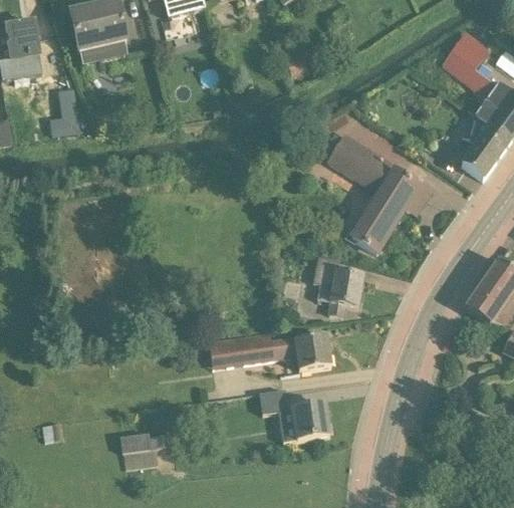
[(203,5),(202,0),(176,0),(179,11),(203,5)]
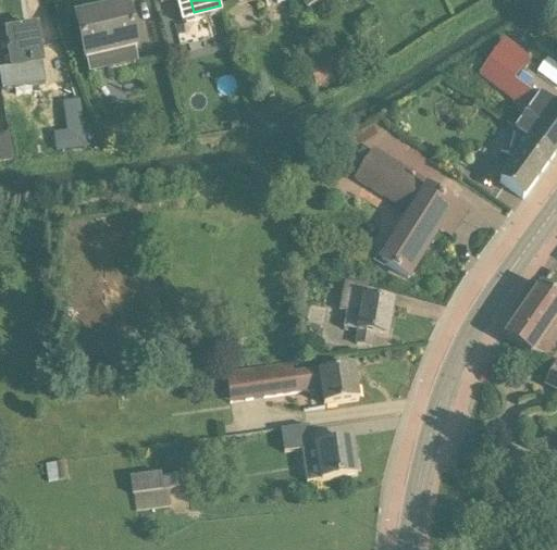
[(88,72),(138,62),(125,3),(75,14),(88,72)]
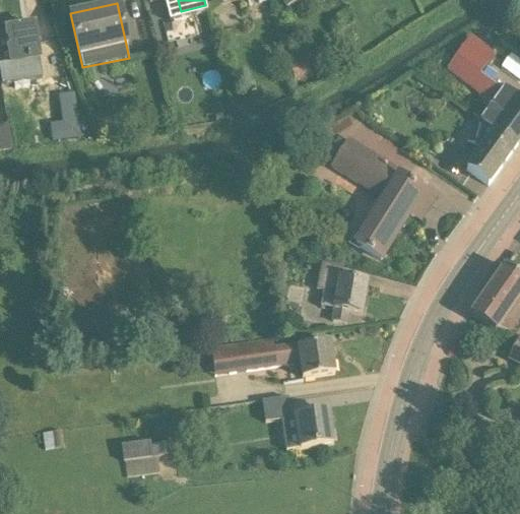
[(11,74),(34,70),(31,61),(39,60),(34,23),(5,27),(7,41),(6,41),(6,47),(7,47),(11,74)]
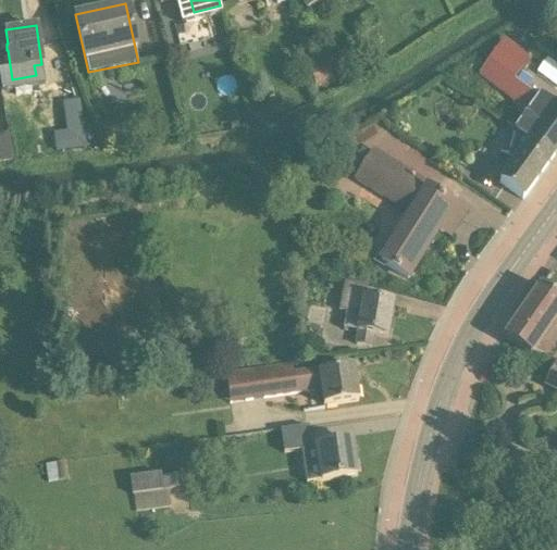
[(527,109),(519,119),(541,128),(556,138),(556,107),(514,76),(531,53),(505,35),(477,72),(527,109)]
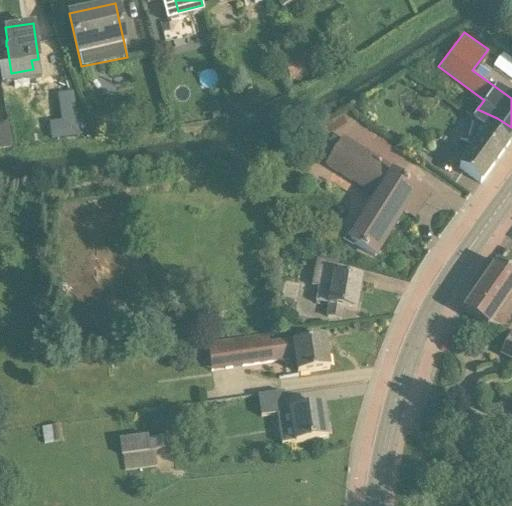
[(306,72),(300,49),(284,53),(290,76),(306,72)]
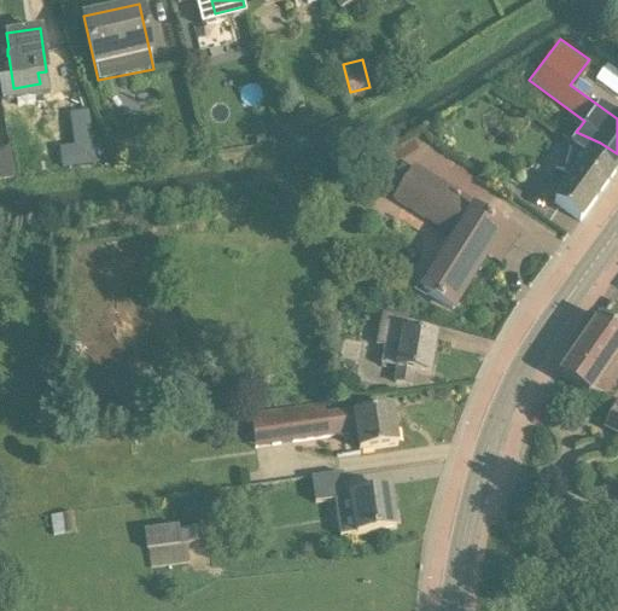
[(69,110),(74,141),(93,139),(88,108),(69,110)]
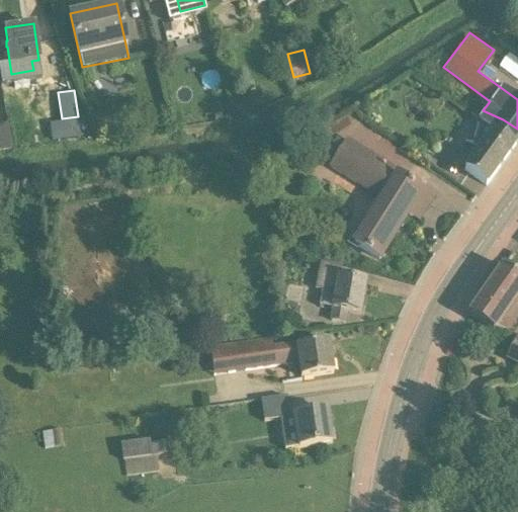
[(462,165),(486,182),(517,138),(517,129),(503,119),(483,110),(479,116),(491,126),(462,165)]
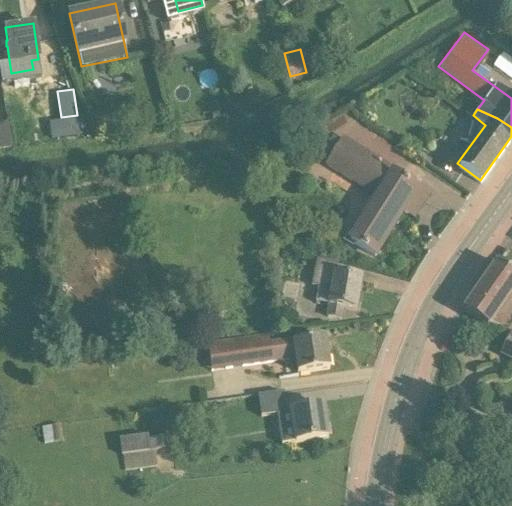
[(320,152),(327,156),(340,137),(333,133),(320,152)]
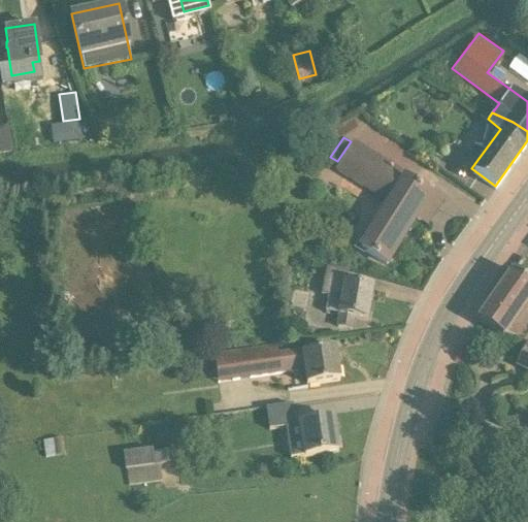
[(337,161),(334,166),(388,201),(360,243),(387,261),(430,192),(404,175),(406,173),(352,139),(351,141),(337,161)]
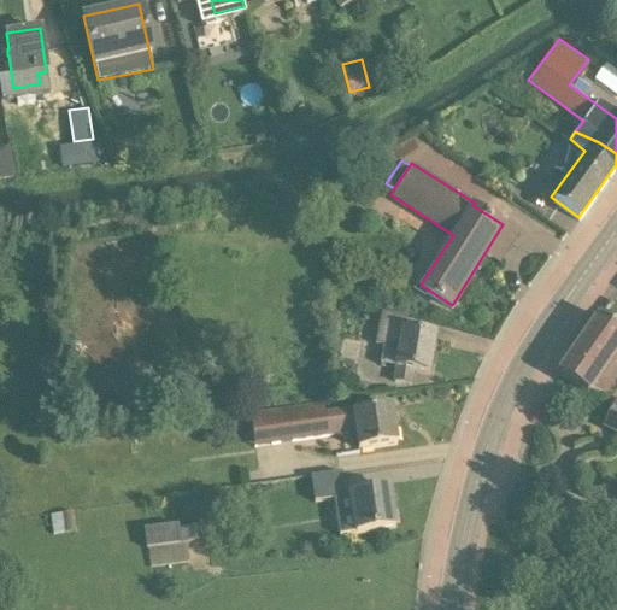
[(428,369),(434,333),(405,327),(407,312),(382,308),(375,340),(383,342),(380,361),(394,363),(392,379),(410,381),(412,367),(428,369)]
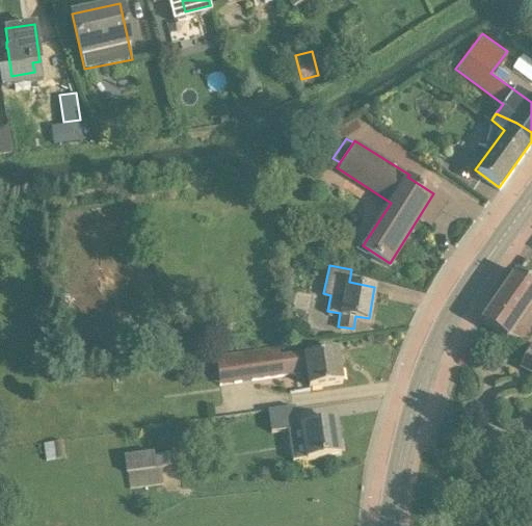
[(480,321),(506,337),(531,300),(531,281),(515,270),(480,321)]
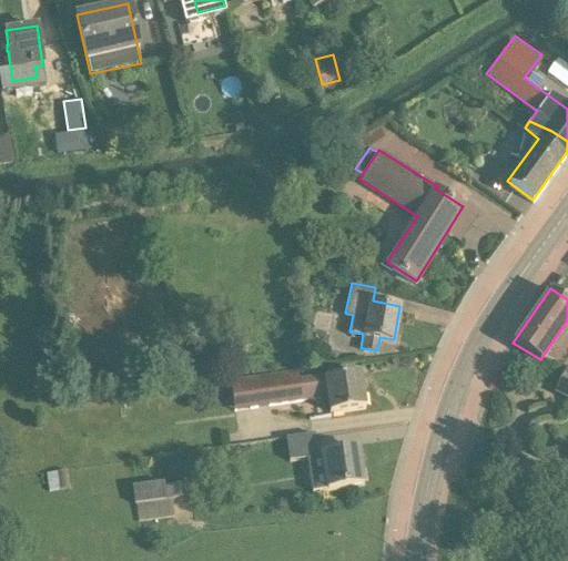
[(567,363),(554,390),(567,397),(567,363)]
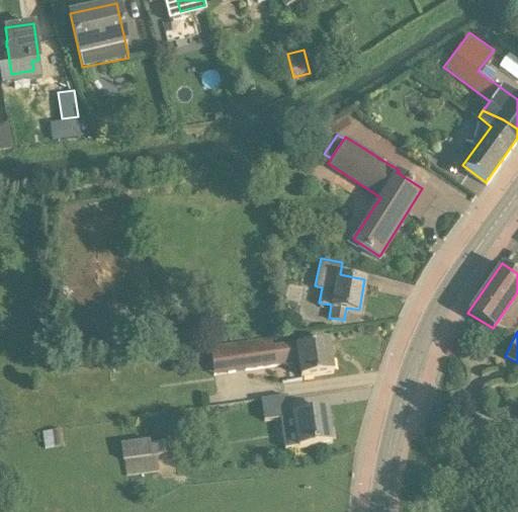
[(272,336),(240,341),(210,345),(214,372),(298,359),(301,374),(334,369),(329,336),(273,344),(272,336)]
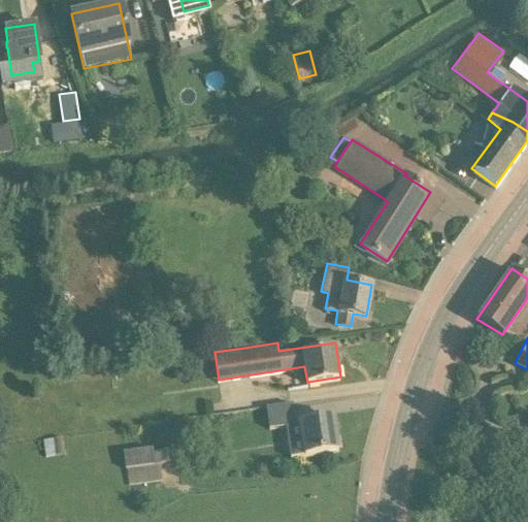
[(295,421),(292,401),(266,404),(268,426),(285,424),(290,456),(338,448),(333,415),(295,421)]
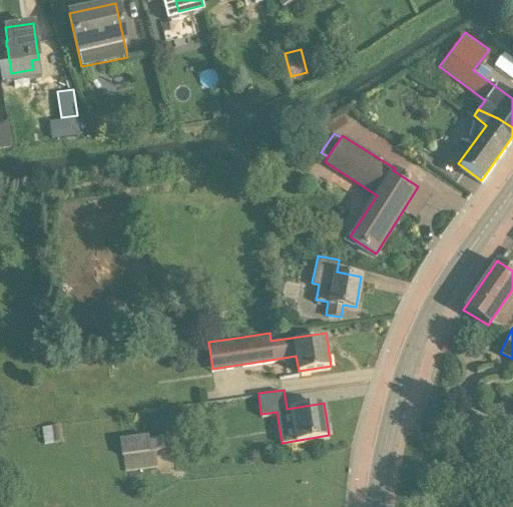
[(148,437),(148,433),(119,437),(121,453),(122,453),(150,449),(150,451),(155,450),(174,447),(172,434),(148,437)]
